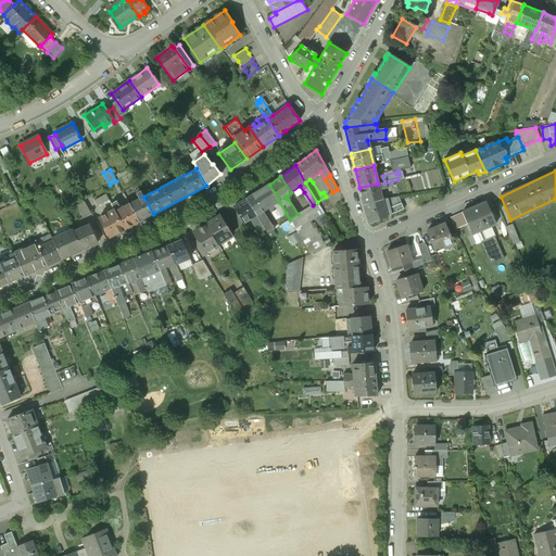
[(384,184),(378,185),(380,190),(393,187),(392,181),(384,184)]
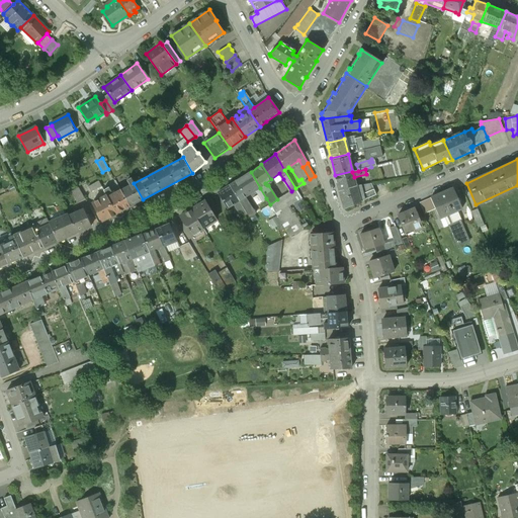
[(352,171),(335,175),(339,191),(356,186),(354,177),(352,172),(352,171)]
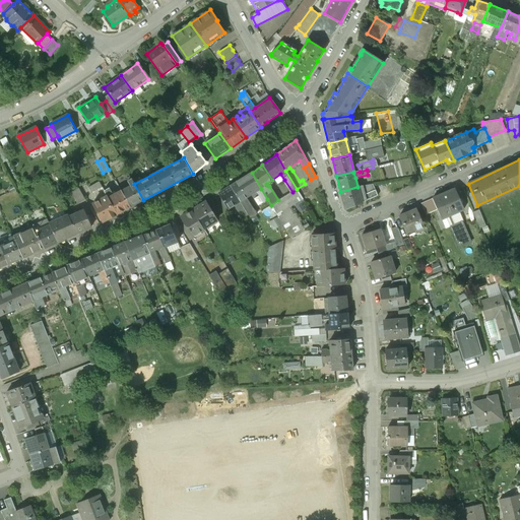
[(252,173),(231,186),(240,202),(261,189),(252,173)]
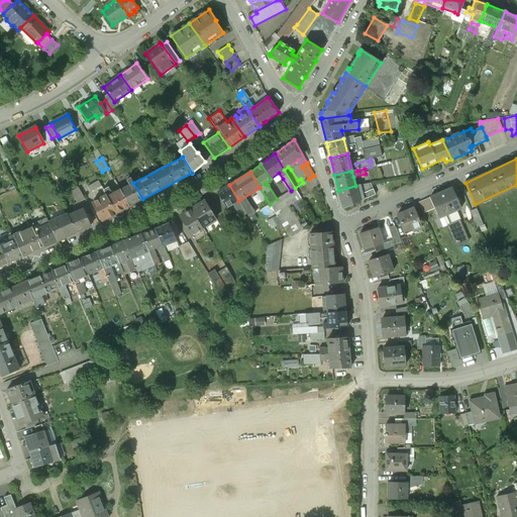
[(133,183),(130,177),(126,179),(129,185),(120,190),(129,206),(142,199),(133,183)]
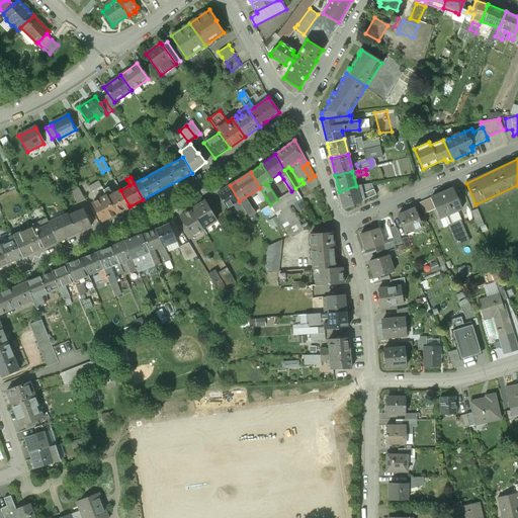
[(98,181),(88,187),(91,192),(101,186),(98,181)]
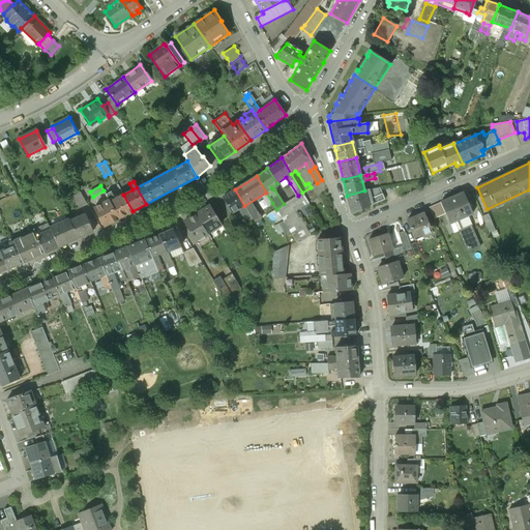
[(380,187),(365,189),(364,190),(369,206),(385,200),(380,187)]
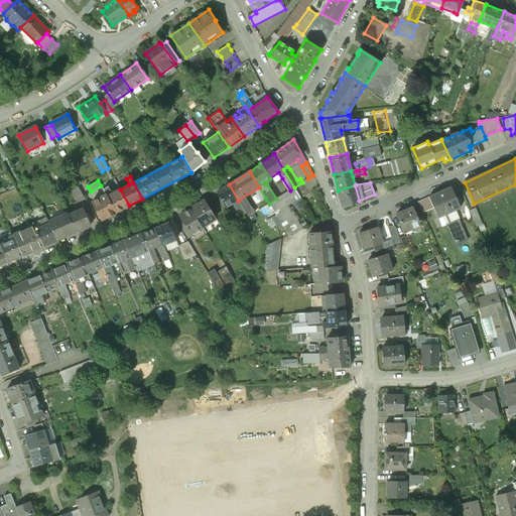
[(229,184),(217,192),(227,208),(233,204),(238,201),(229,184)]
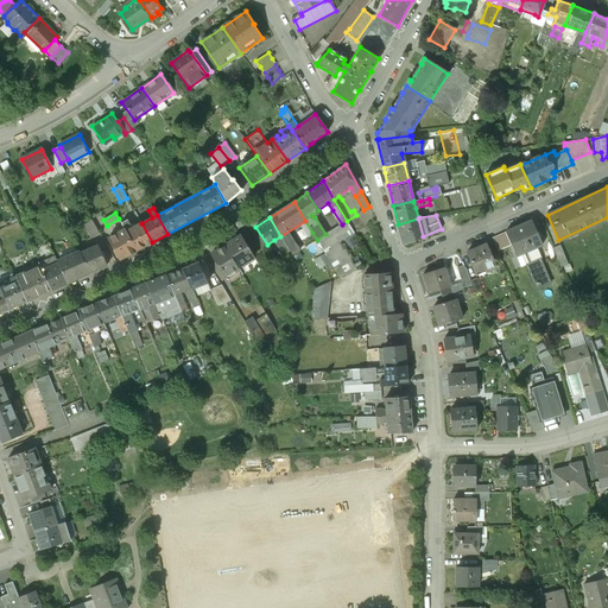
[(418,219),(398,225),(404,245),(423,236),(418,219)]
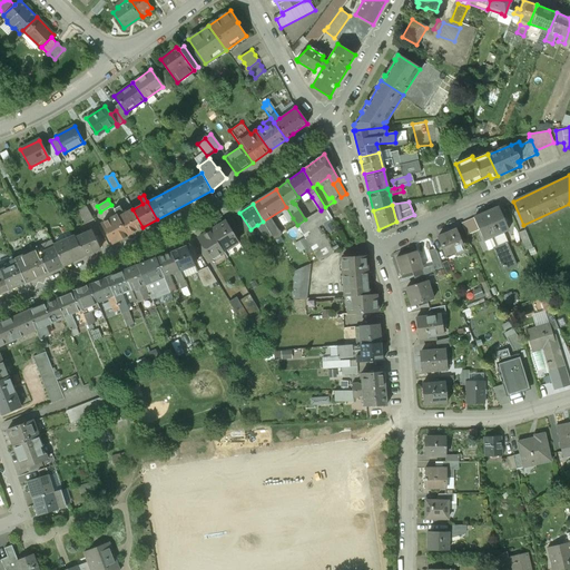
[(133,209),(124,214),(119,206),(114,209),(117,215),(117,216),(128,235),(143,227),(133,209)]
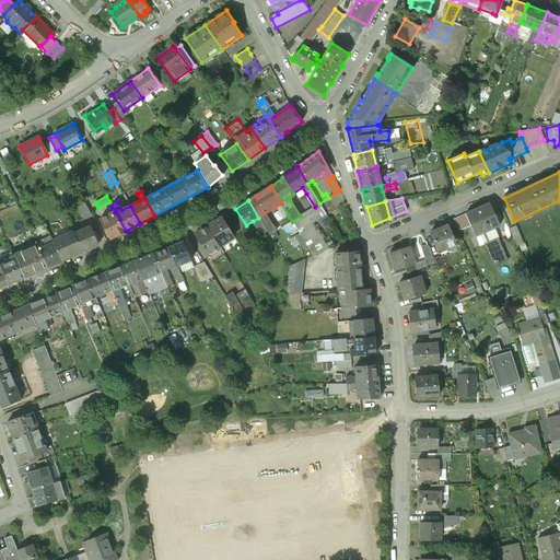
[(85,203),(77,208),(83,220),(92,214),(90,212),(85,203)]
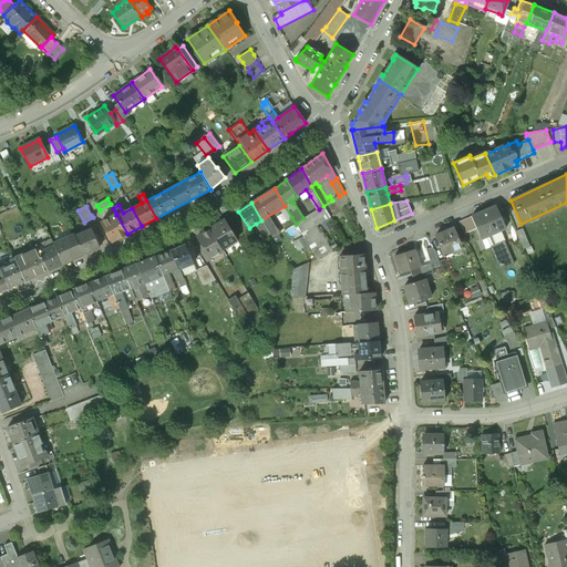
[(303,218),(296,224),(302,235),(330,217),(323,206),(319,209),(303,218)]
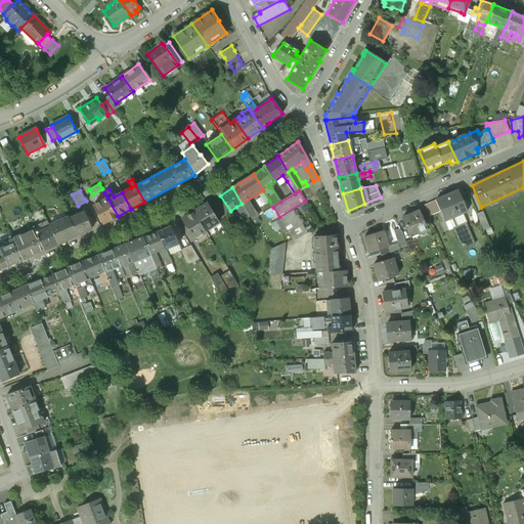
[(453,192),(436,201),(445,221),(468,211),(459,190),(453,192)]
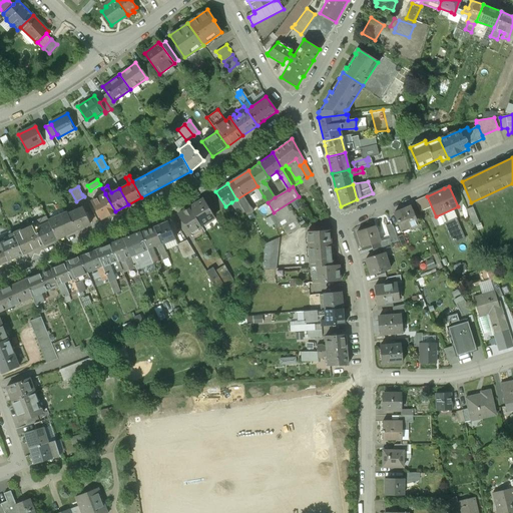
[(105,194),(91,202),(101,218),(115,211),(105,194)]
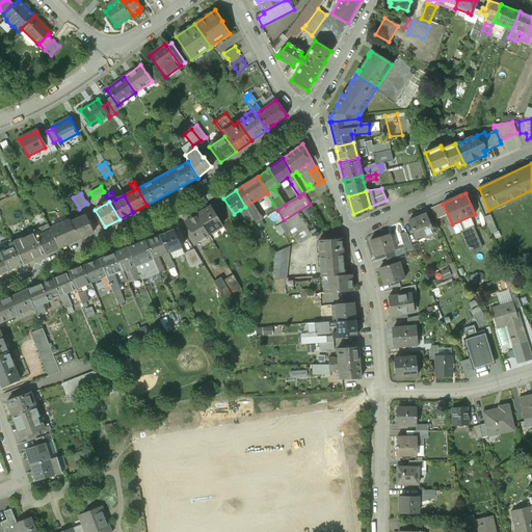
[(223,213),(216,203),(211,206),(217,217),(223,213)]
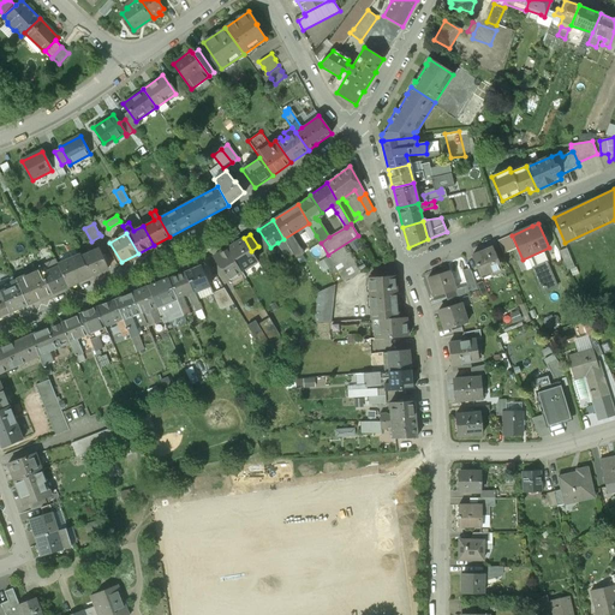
[(316,236),(310,239),(315,246),(321,243),(316,236)]
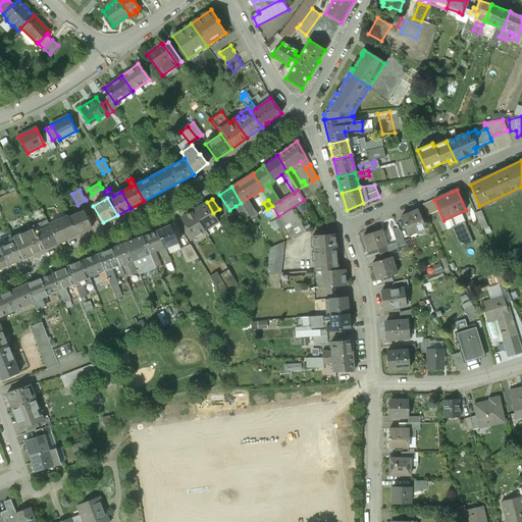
[(213,213),(207,202),(193,211),(204,229),(218,220),(213,213)]
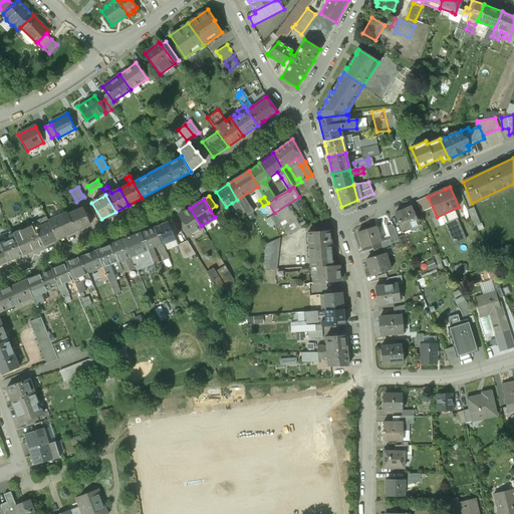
[(245,212),(237,200),(232,203),(239,216),(245,212)]
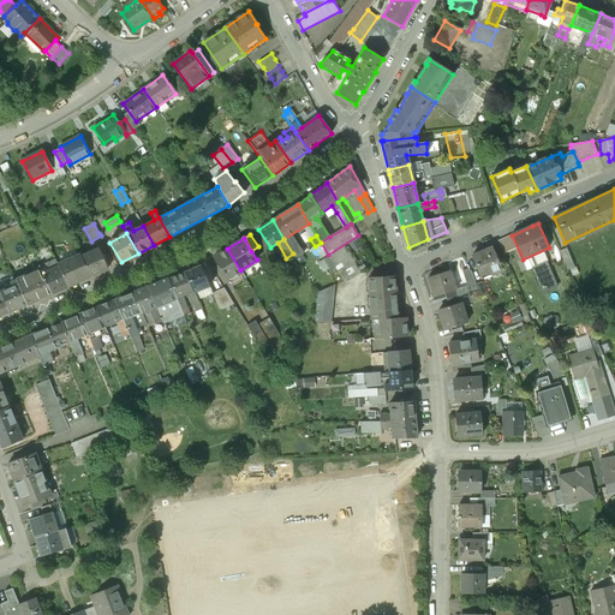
[(493,248),(472,256),(481,275),(491,272),(493,274),(502,270),(493,248)]
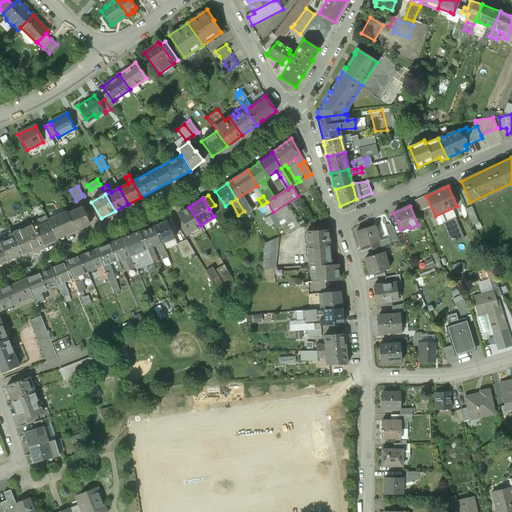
[(472,206),(466,209),(472,224),(478,221),(472,206)]
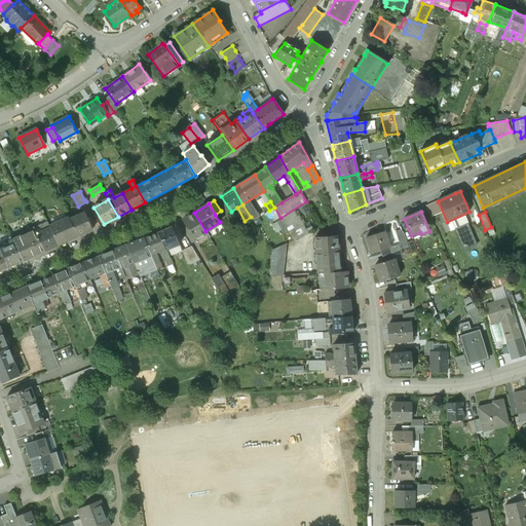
[(92,229),(85,213),(70,220),(77,236),(92,229)]
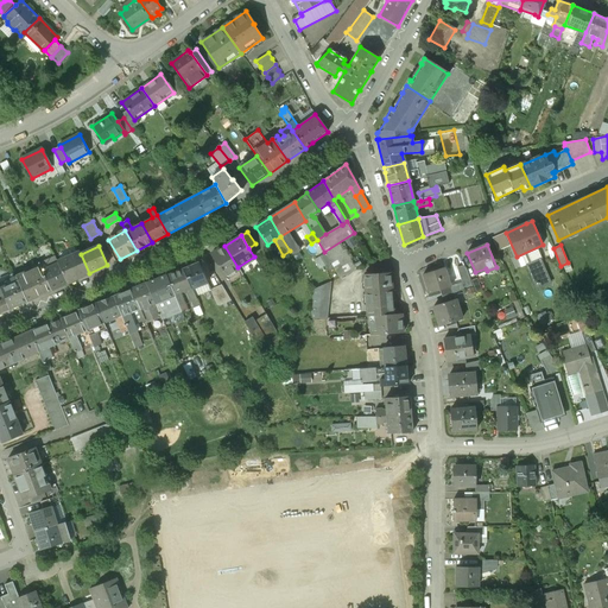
[(225,246),(211,254),(228,284),(242,276),(238,267),(225,246)]
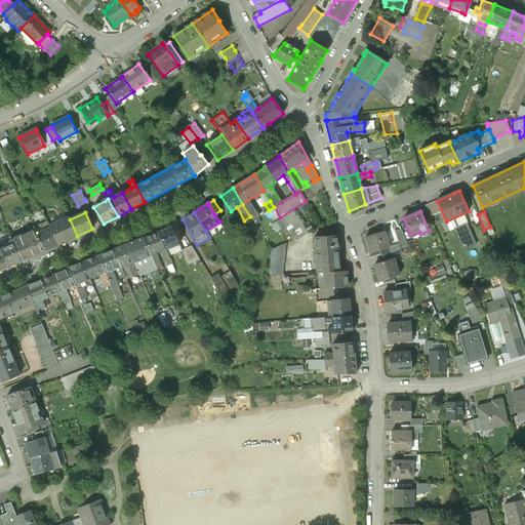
[(69,216),(49,226),(50,228),(57,244),(77,236),(70,219),(69,216)]
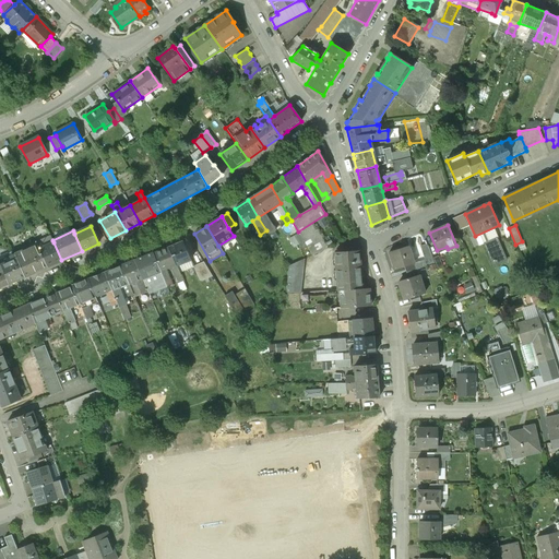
[(294,247),(302,241),(298,233),(289,238),(294,247)]
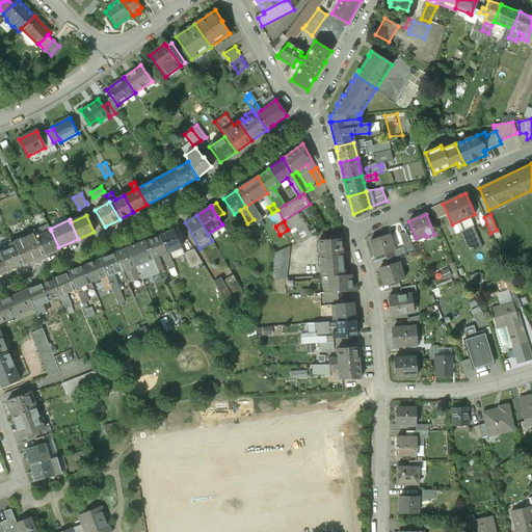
[(471,227),(460,232),(470,254),(481,248),(477,240),(478,239),(474,231),(473,231),(471,227)]
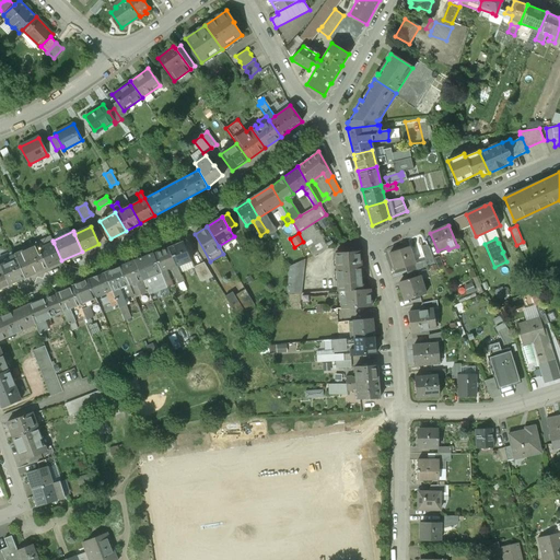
[(183,241),(168,247),(176,266),(190,259),(183,241)]
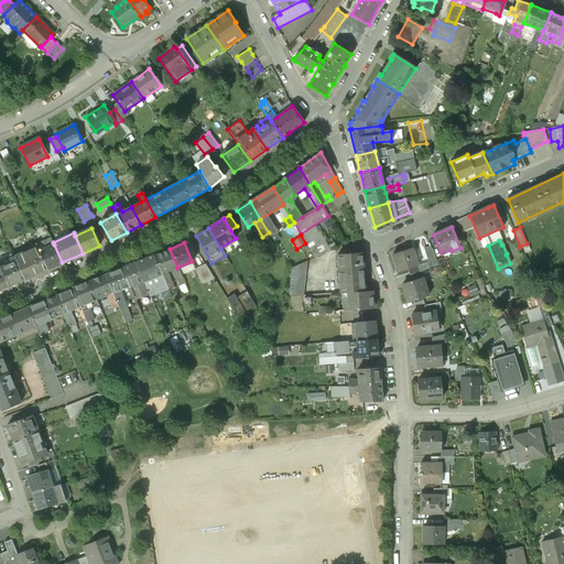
[(36,243),(30,247),(31,249),(14,257),(17,260),(24,279),(47,269),(40,250),(36,243)]
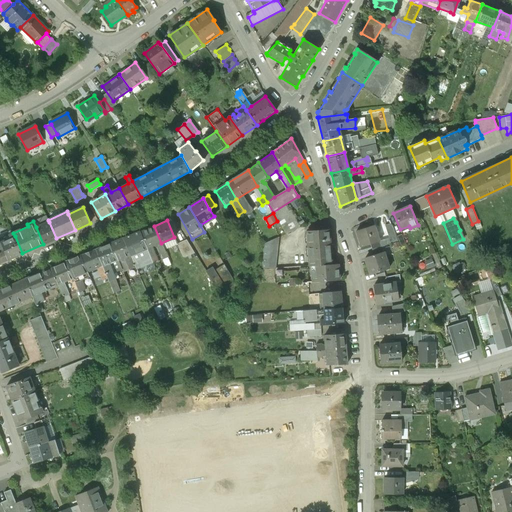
[(49,222),(36,227),(43,244),(56,238),(49,222)]
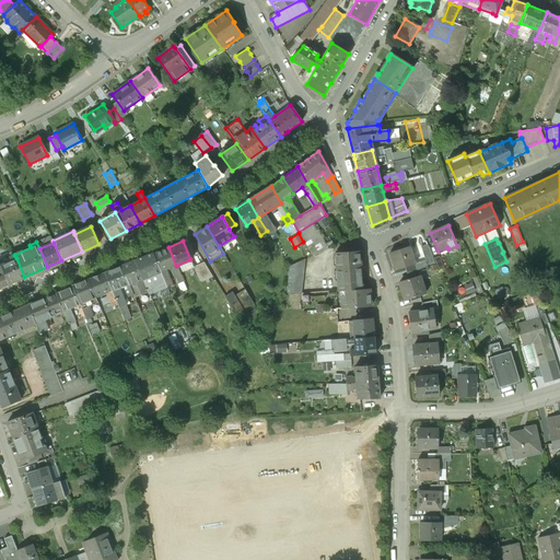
[(168,247),(153,254),(161,271),(166,269),(171,267),(175,278),(181,276),(176,266),(168,247)]
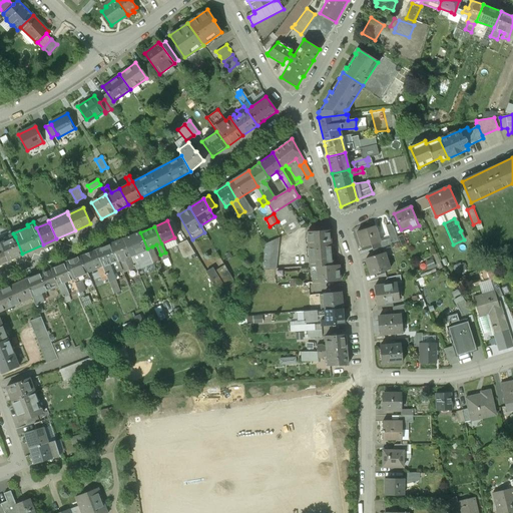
[(376,226),(358,231),(363,247),(372,244),(380,241),(376,226)]
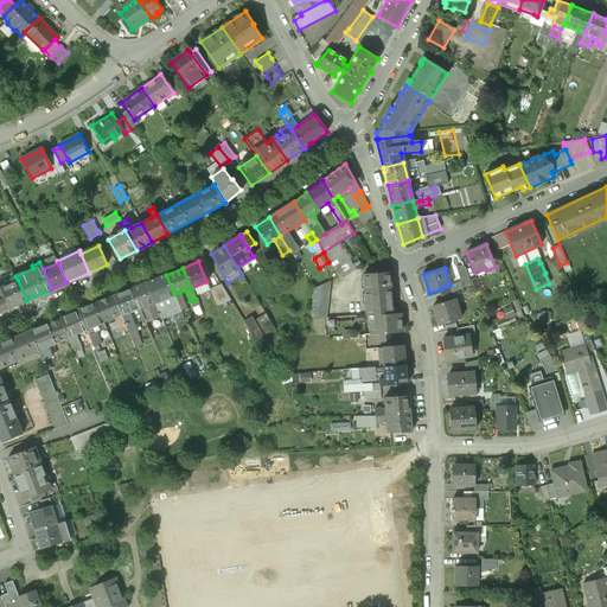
[(389,272),(364,274),(368,315),(393,314),(389,272)]
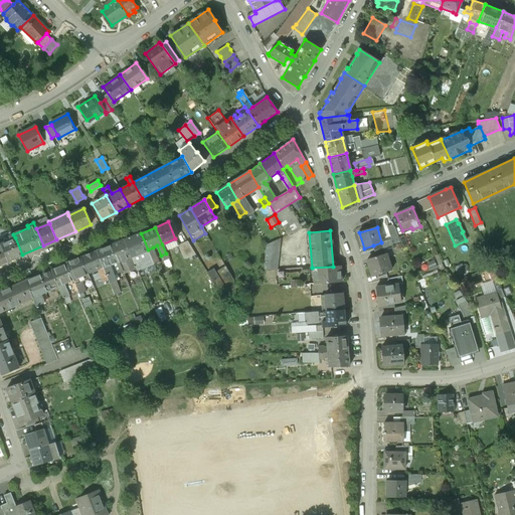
[(141,233),(125,239),(131,256),(138,253),(143,251),(147,262),(152,260),(148,249),(141,233)]
